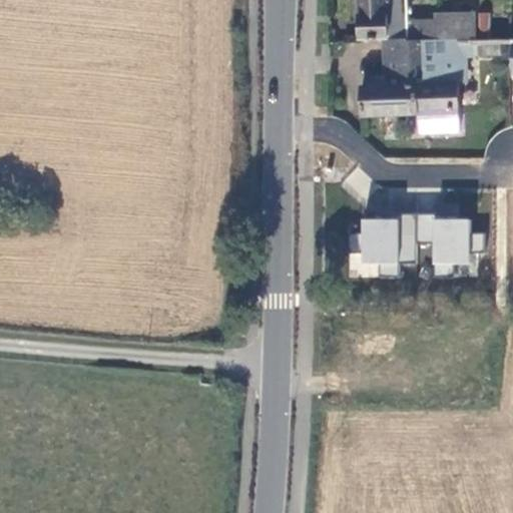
[(409,44),(450,43),(476,42),(475,16),(435,16),(435,23),(408,23),(407,0),(359,0),(360,41),(384,40),(409,40),(409,44)]
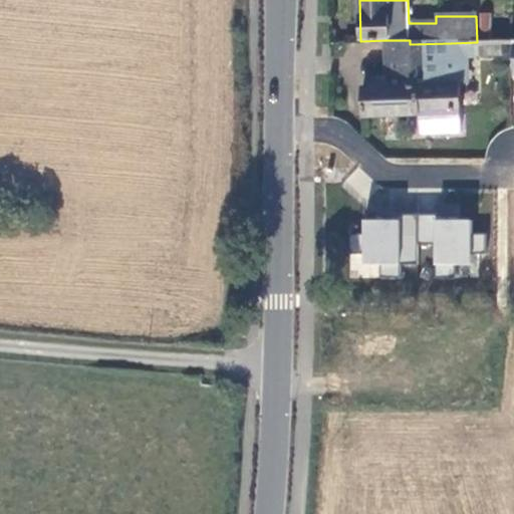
[(454,112),(451,43),(410,44),(410,40),(384,40),(384,85),(361,87),(363,117),(454,112)]
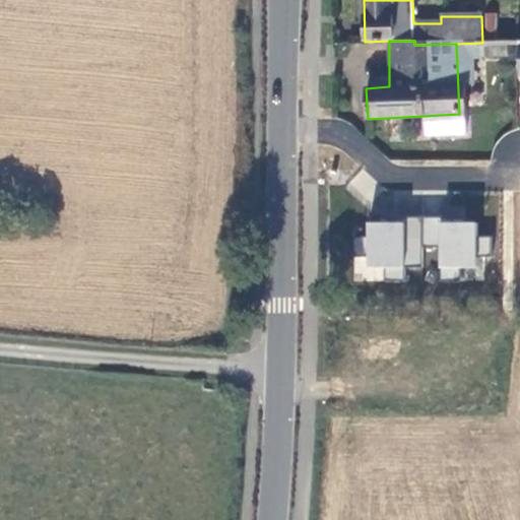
[(480,60),(479,43),(464,43),(465,86),(474,85),(474,60),(480,60)]
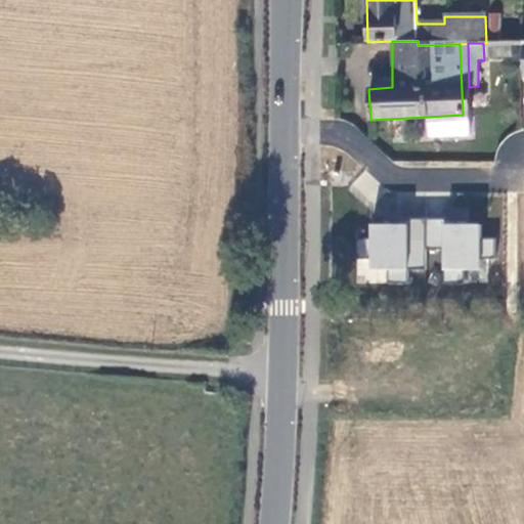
[(479,218),(364,223),(366,257),(356,257),(357,284),(407,281),(406,267),(427,266),(426,248),(440,248),(441,277),(481,276),(480,256),(494,255),(493,238),(480,238),(479,218)]
